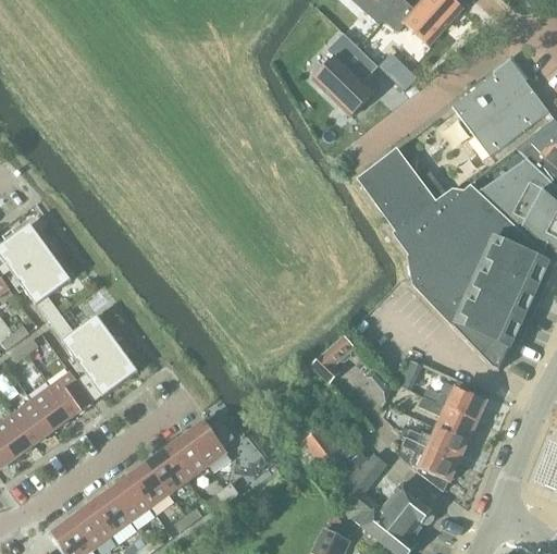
[(351,0),(379,24),(383,19),(399,0),(351,0)]
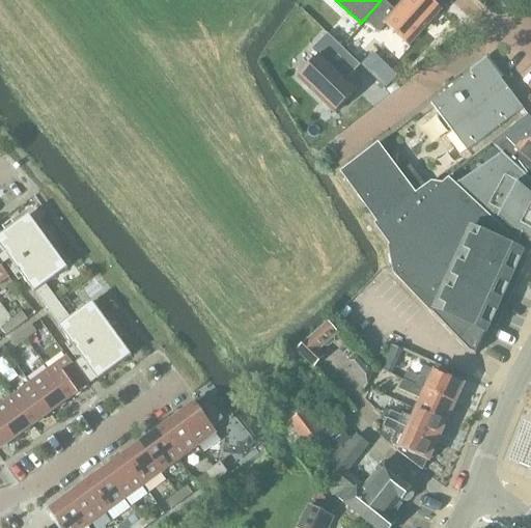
[(381,0),(365,18),(378,29),(385,22),(409,43),(440,7),(431,0),(401,0),(394,8),(385,0),(381,0)]
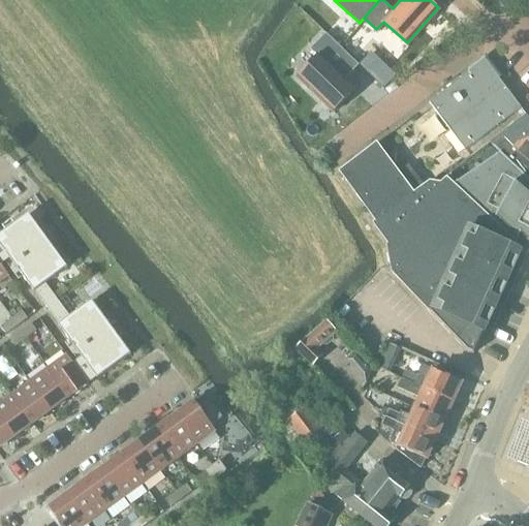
[(318,53),(297,74),(333,110),(354,87),(318,53)]
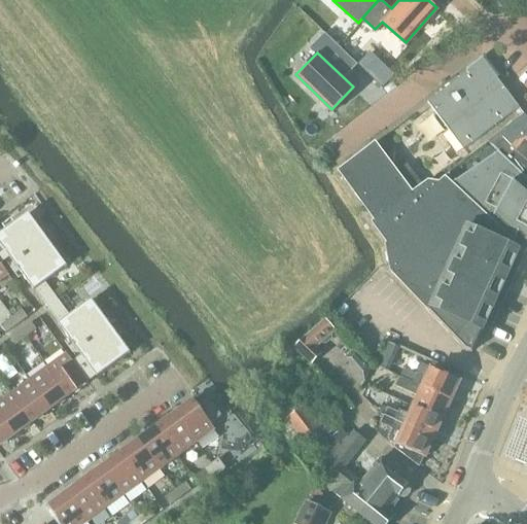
[(483,58),(466,69),(427,100),(449,128),(443,133),(448,140),(454,135),(463,146),(518,105),(483,58)]
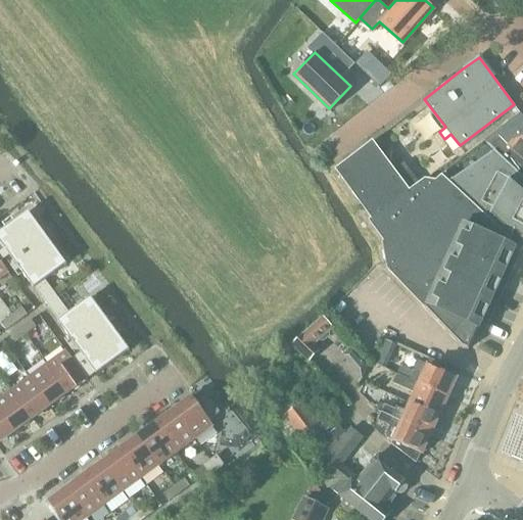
[(522,116),(498,134),(495,129),(485,137),(490,143),(494,148),(522,175),(522,116)]
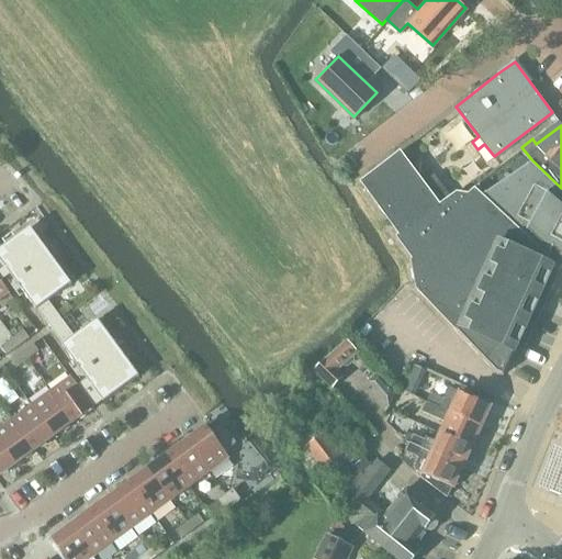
[(513,350),(514,350),(552,265),(546,261),(481,193),(474,187),(468,192),(457,190),(439,203),(400,149),(358,181),(398,234),(395,236),(412,258),(411,259),(416,287),(496,370),(503,373),(509,359),(508,359),(513,350)]
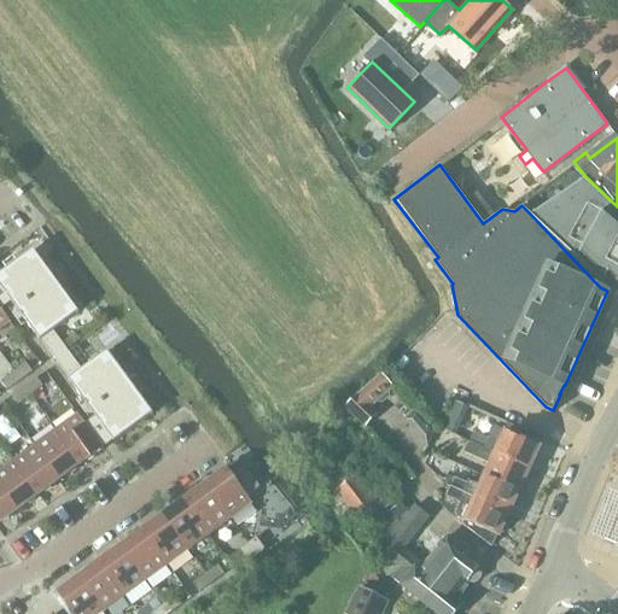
[(617,206),(584,175),(529,212),(600,287),(608,270),(617,280),(617,206)]
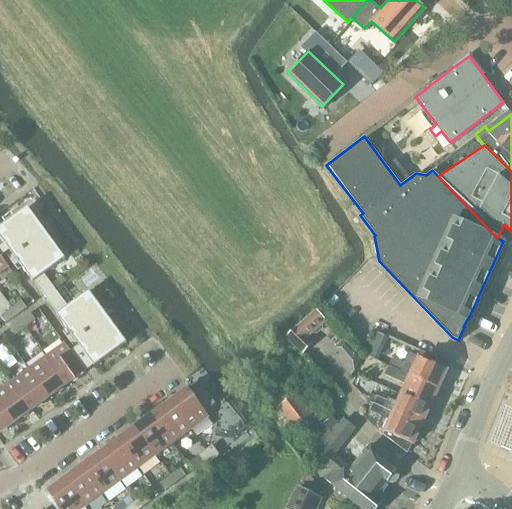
[(0,224),(0,235),(13,254),(46,230),(27,205),(0,224)]
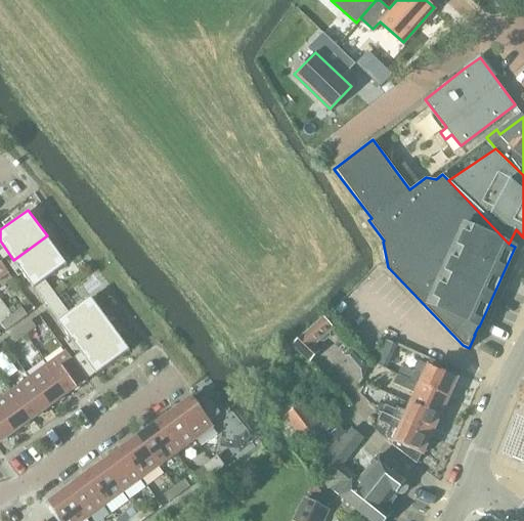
[(33,287),(34,286),(45,277),(67,262),(47,235),(13,260),(33,287)]
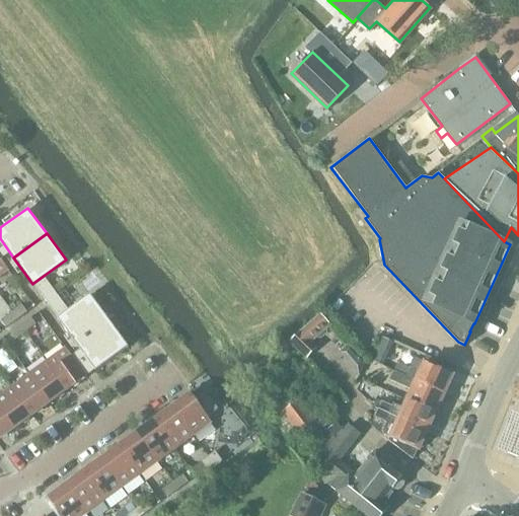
[(33,283),(58,316),(69,308),(45,275),(33,283)]
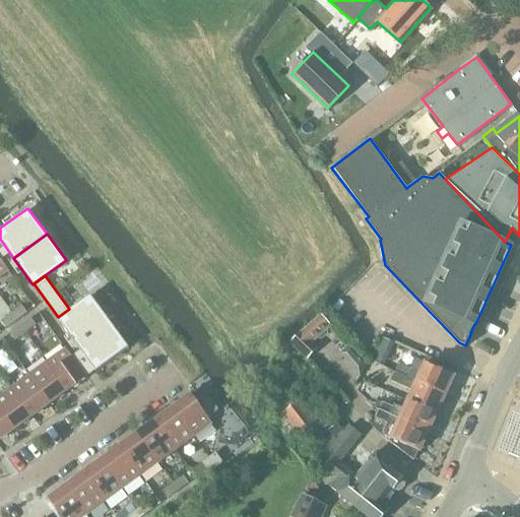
[(57,317),(76,343),(109,320),(89,294),(69,309),(58,317),(57,317)]
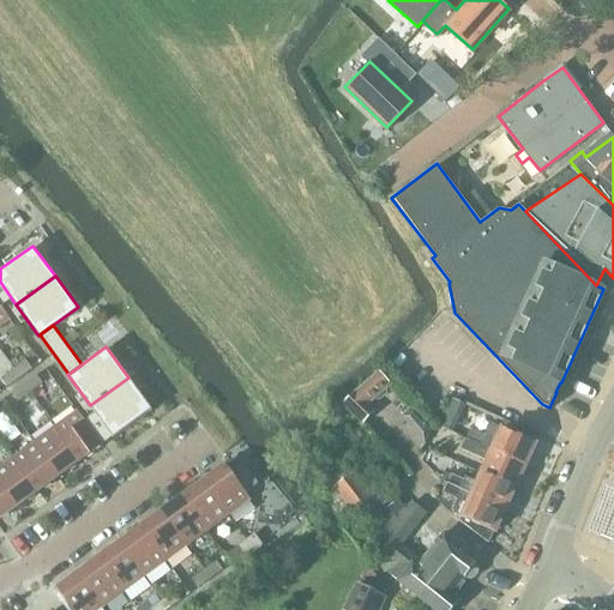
[(25,358),(13,367),(19,375),(31,367),(25,358)]
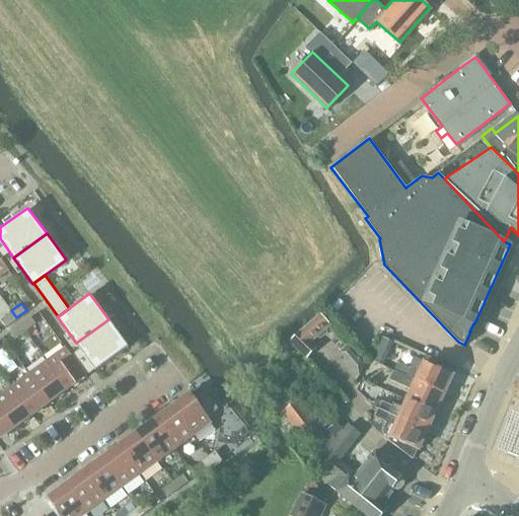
[(16,317),(11,310),(1,317),(6,324),(16,317)]
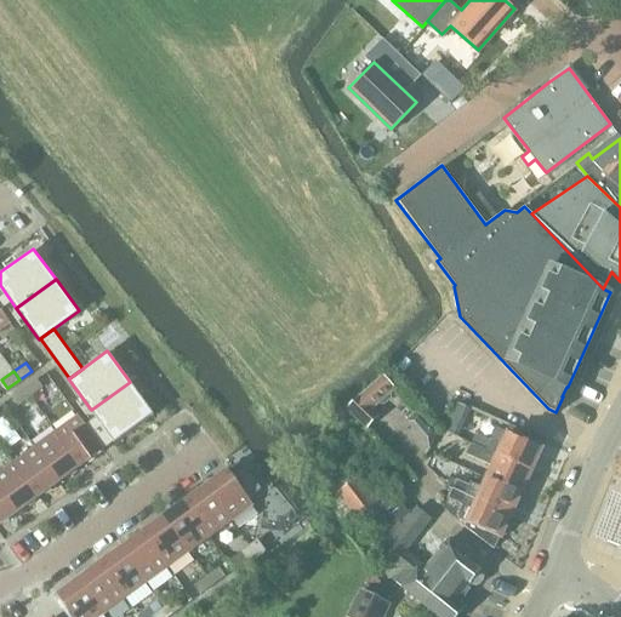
[(346,406),(366,426),(379,413),(371,406),(377,400),(383,401),(389,395),(389,389),(393,386),(382,373),(346,406)]
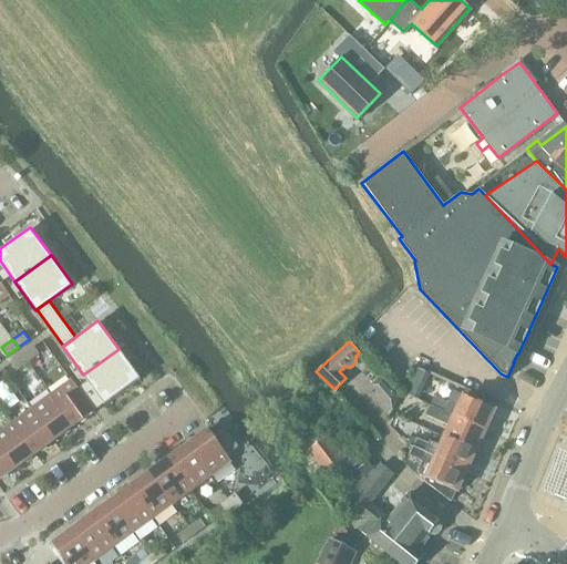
[(33,345),(22,352),(28,360),(39,352),(33,345)]
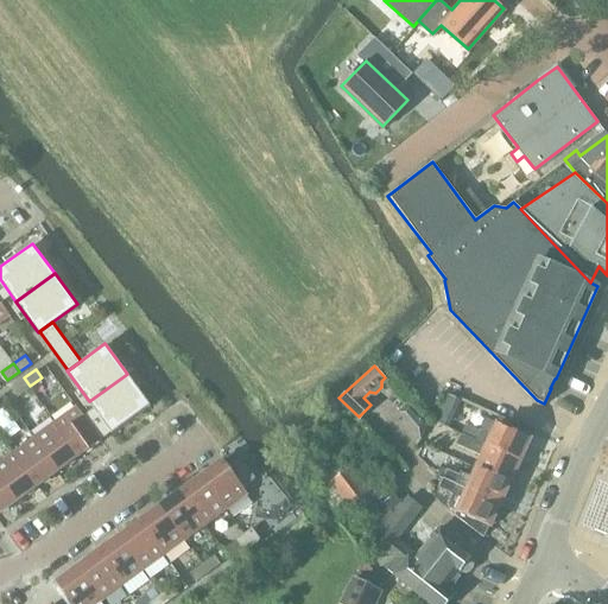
[(127,374),(89,401),(112,432),(150,404),(127,374)]
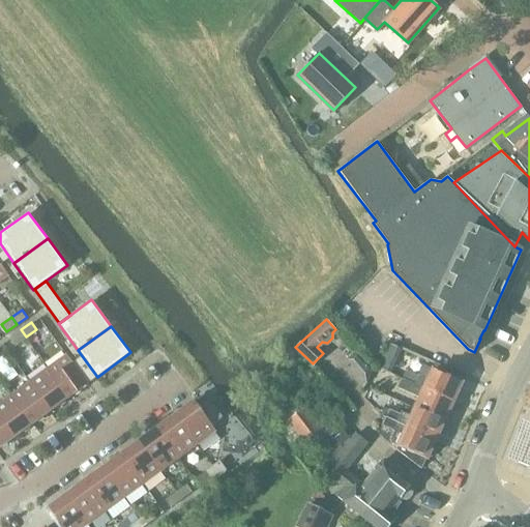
[(26,337),(21,329),(9,337),(16,344),(26,337)]
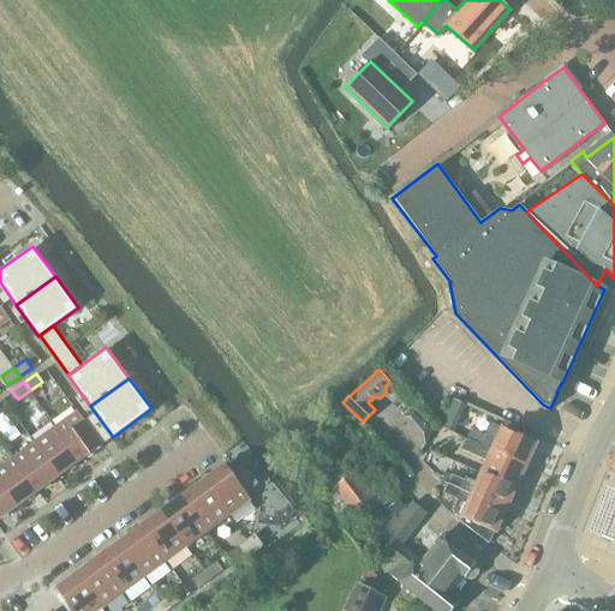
[(464,429),(472,402),(454,396),(446,424),(464,429)]
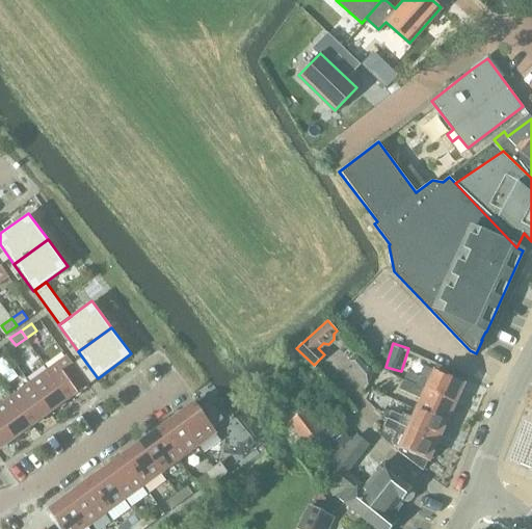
[(67,354),(48,368),(70,397),(77,392),(78,393),(89,385),(67,354)]
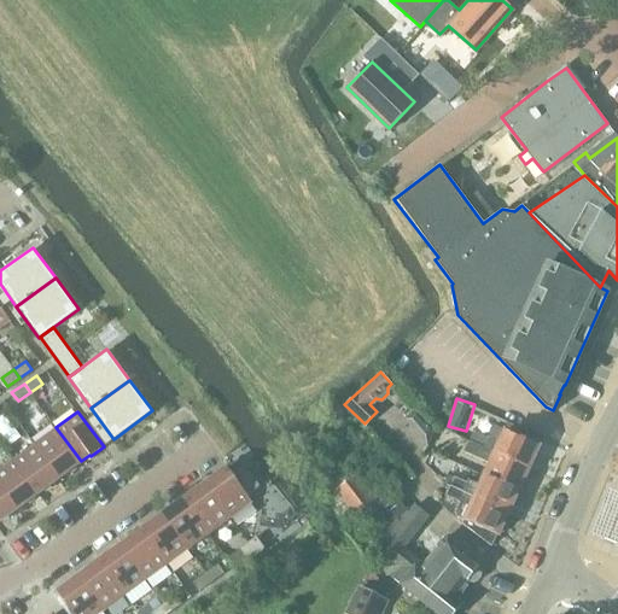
[(470,440),(528,467),(531,460),(535,457),(538,450),(537,446),(538,444),(494,424),(488,436),(473,430),(470,437),(468,439),(470,440)]
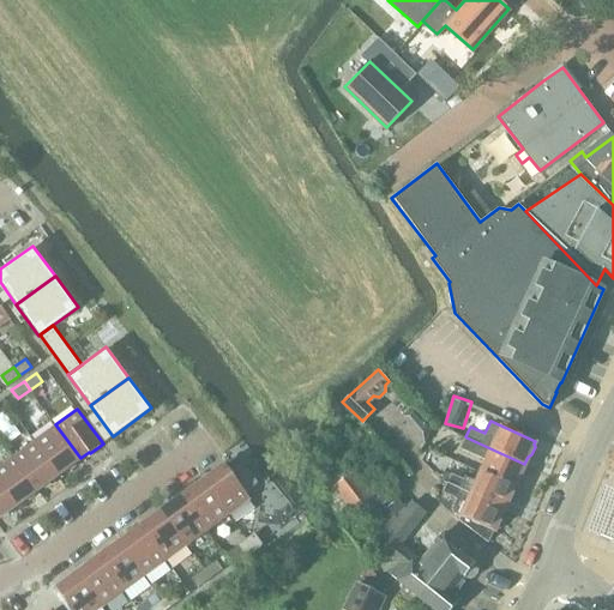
[(55,424),(35,439),(59,473),(80,458),(55,424)]
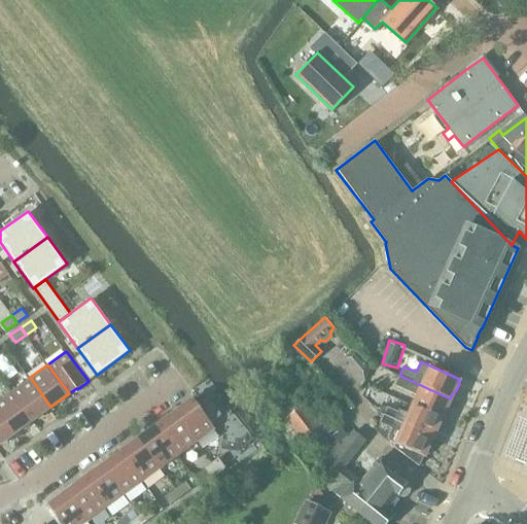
[(418,393),(413,405),(444,418),(448,408),(447,405),(450,398),(400,376),(397,383),(418,393)]
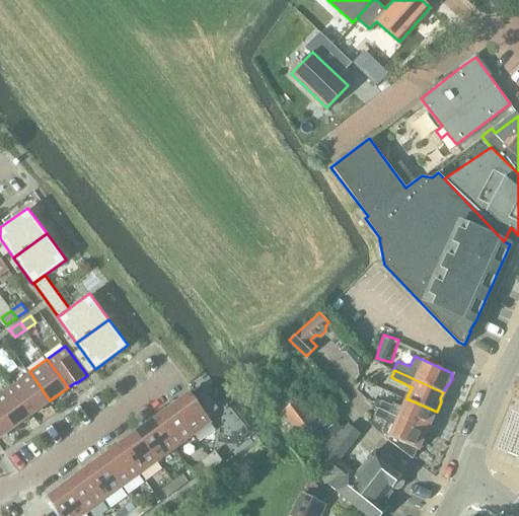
[(29,371),(11,384),(32,414),(50,400),(29,371)]
